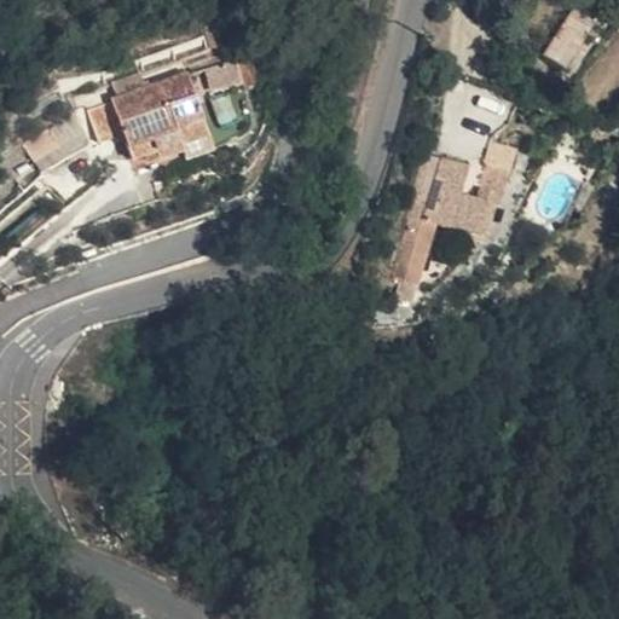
[(533,65),(562,15),(538,3),(510,53),(533,65)]
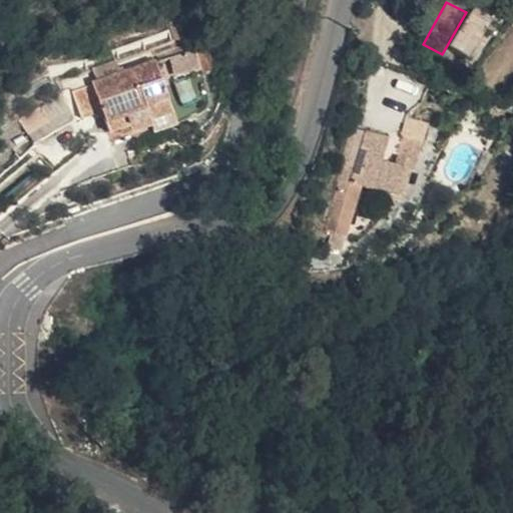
[(471,57),(494,19),(473,6),(450,44),(471,57)]
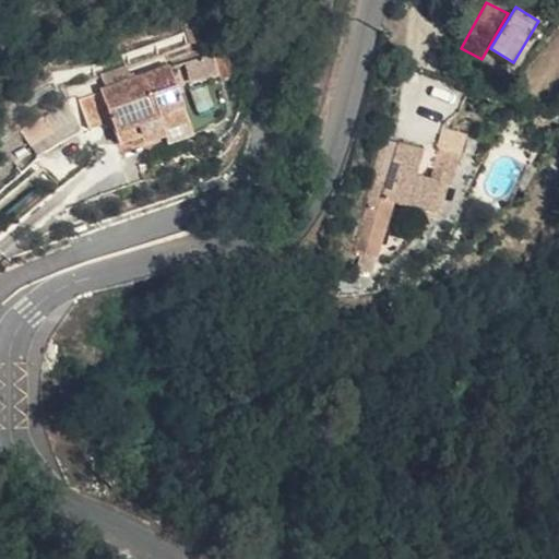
[(212,59),(187,61),(188,78),(213,76),(212,59)]
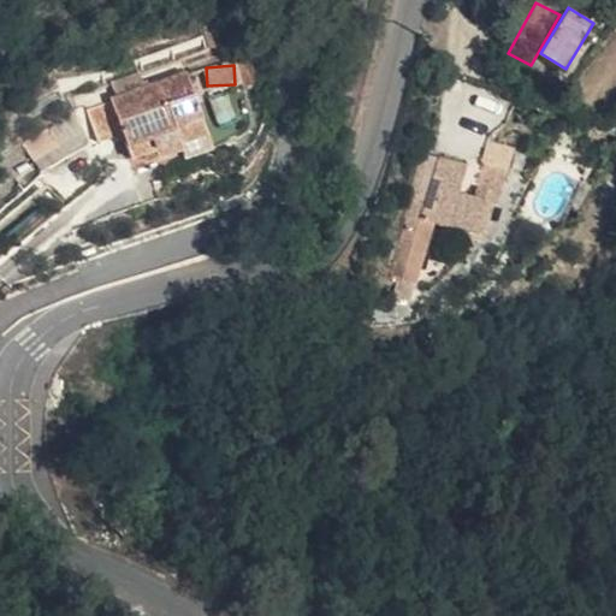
[(130,157),(158,142),(126,88),(36,136),(54,166),(75,155),(84,171),(92,181),(98,178),(111,171),(113,176),(134,165),(130,157)]
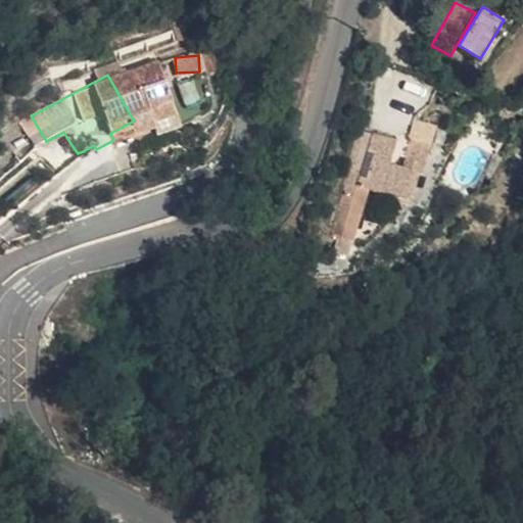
[(365,138),(343,131),(326,181),(337,185),(364,195),(371,197),(382,192),(389,172),(391,173),(400,144),(408,125),(393,120),(387,139),(382,137),(371,165),(357,160),(365,138)]
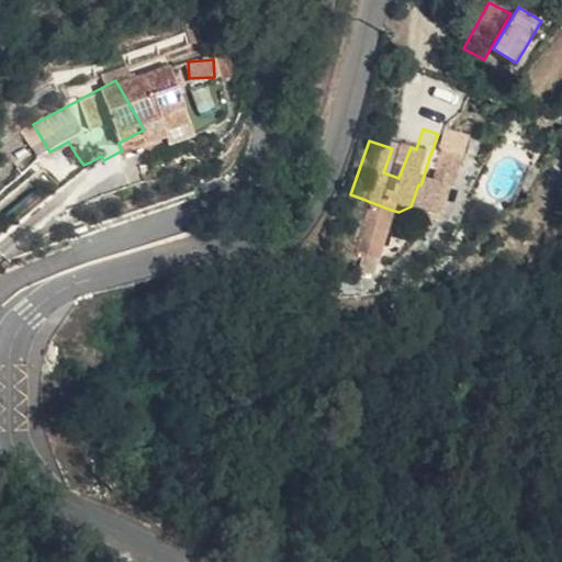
[(124,153),(125,155),(150,142),(148,137),(144,130),(119,143),(122,150),(124,153)]
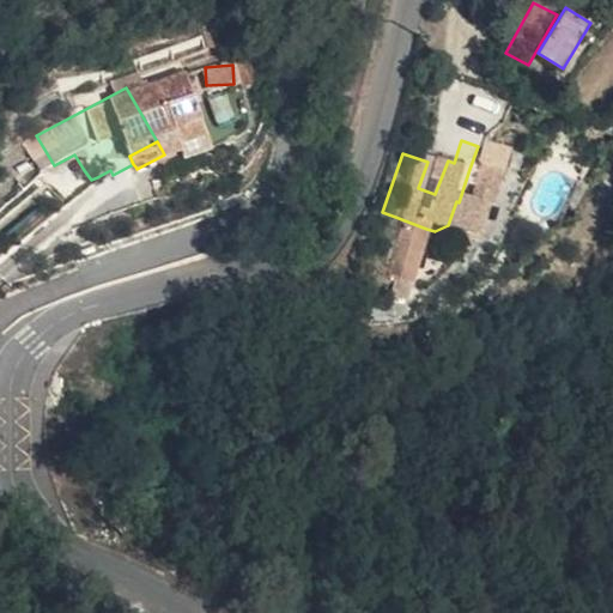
[(375,267),(352,258),(350,266),(372,275),(375,267)]
